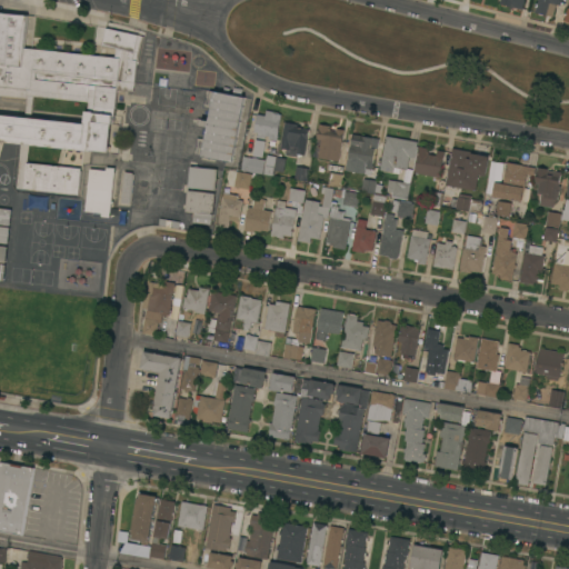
[(500,0),(525,0),(522,9),(500,3),(500,0)]
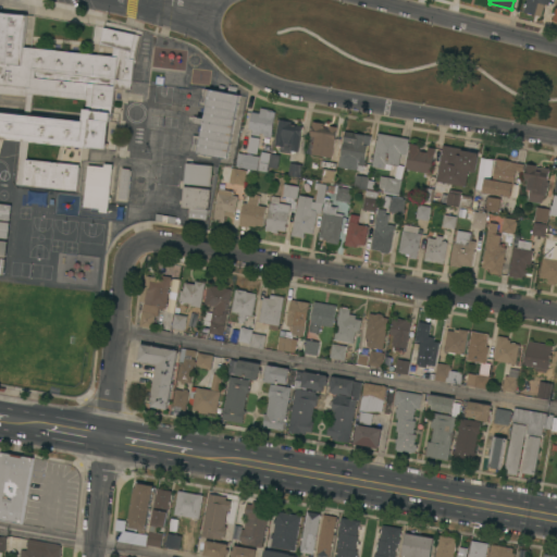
[(523,12),(525,0),(549,0),(548,5),(544,4),(541,16),(523,12)]
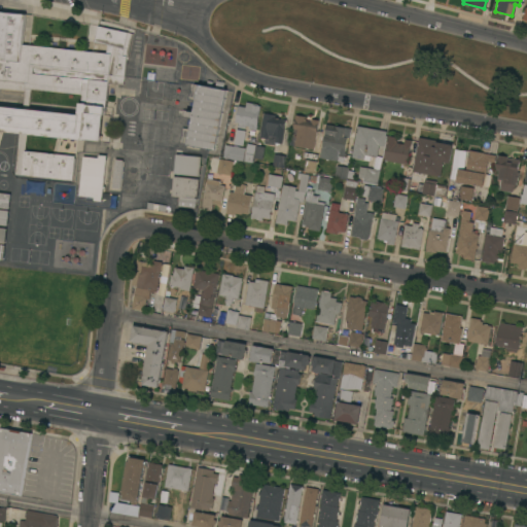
[(0,11),(26,14),(23,45),(107,54),(108,45),(95,42),(98,26),(133,34),(128,57),(127,56),(124,84),(108,82),(106,107),(104,107),(101,141),(28,134),(26,150),(75,155),(73,180),(15,174),(20,133),(0,131),(0,106),(24,109),(25,91),(0,89),(0,11)]
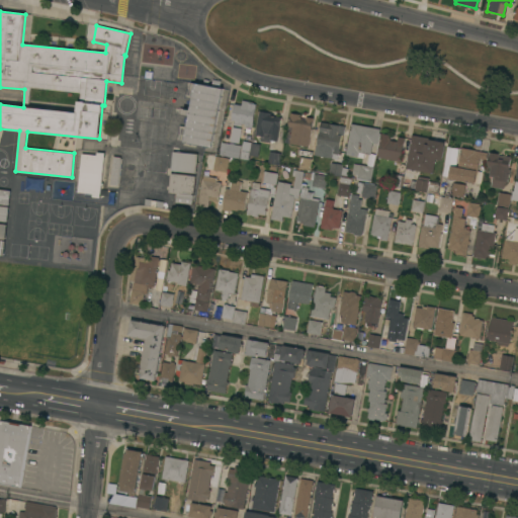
[(211,148),(183,142),(189,115),(183,114),(184,108),(190,109),(195,83),(202,85),(204,79),(209,80),(208,85),(223,88),(211,148)]
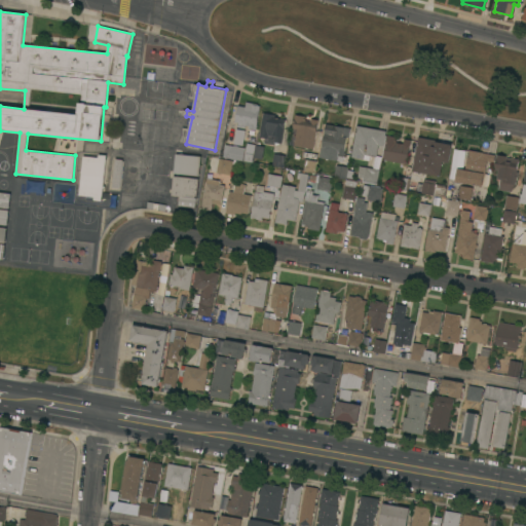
[(236,105),(243,107),(245,102),(247,102),(257,104),(258,105),(260,106),(256,130),(249,128),(249,125),(246,125),(245,128),(237,127),(236,127),(237,122),(235,122),(233,122),(236,105)]
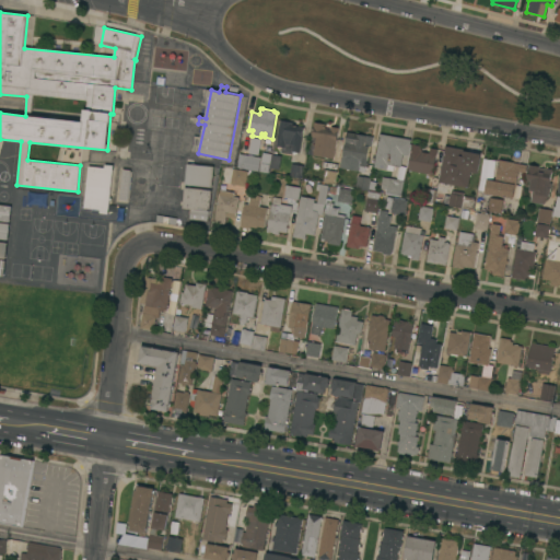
[(280,120),(294,123),(293,125),(304,127),(300,152),(298,152),(298,153),(292,152),(292,154),(280,152),(281,147),(276,146),(280,120)]
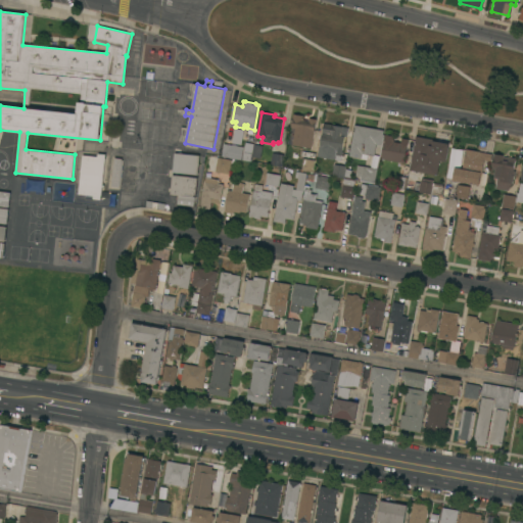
[(292,145),(293,137),(289,136),(293,114),(304,115),(303,120),(308,121),(308,117),(317,120),(312,148),(292,145)]
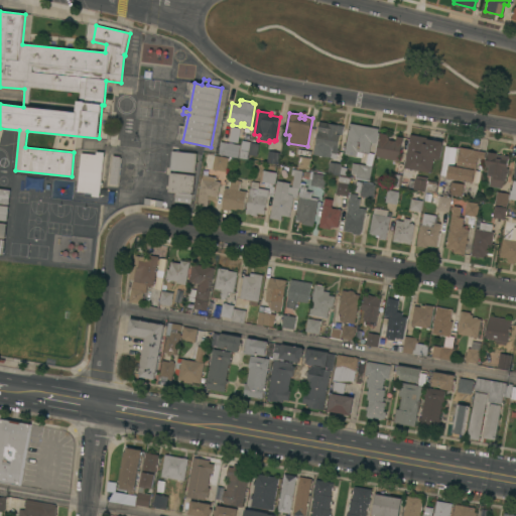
[(312,154),(314,145),(315,145),(319,122),(344,126),(343,134),(341,134),(337,158),(312,154)]
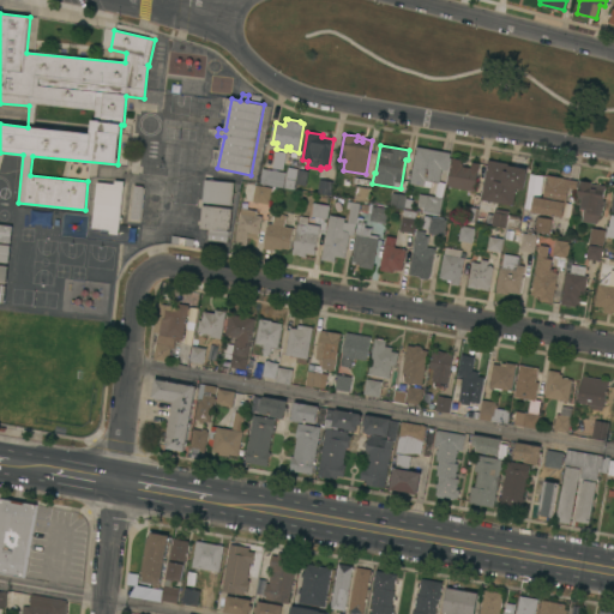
[(416,146),(451,152),(447,170),(441,169),(439,182),(432,181),(432,187),(410,184),(416,146)]
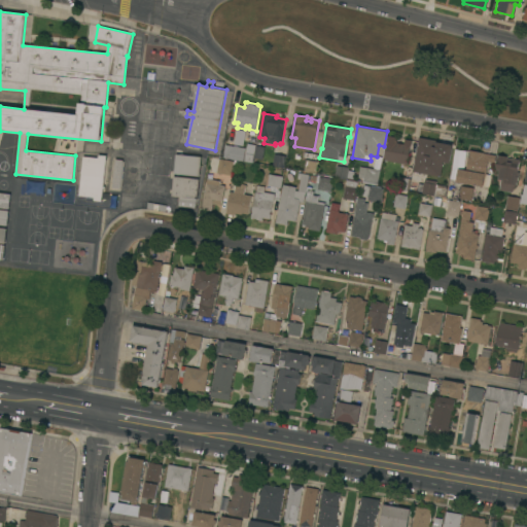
[(233,144),(236,129),(245,131),(242,146),(233,144)]
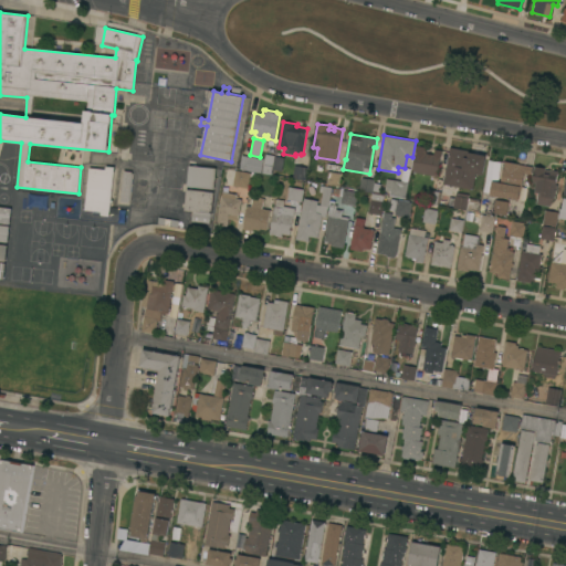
[(412,173),(417,146),(427,147),(427,154),(433,155),(435,149),(442,150),(438,176),(412,173)]
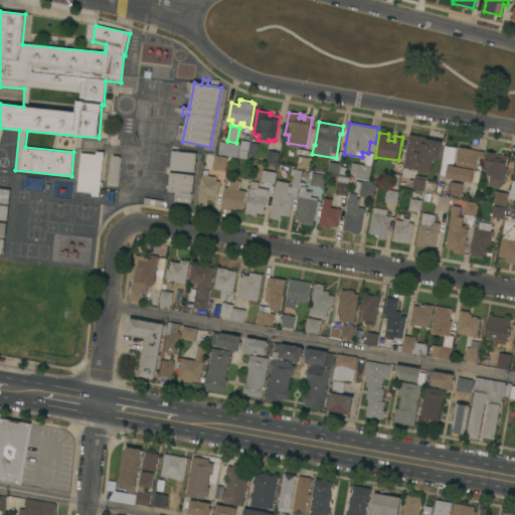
[(409,134),(426,137),(426,139),(443,142),(440,158),(434,156),(431,172),(403,167),(409,134)]
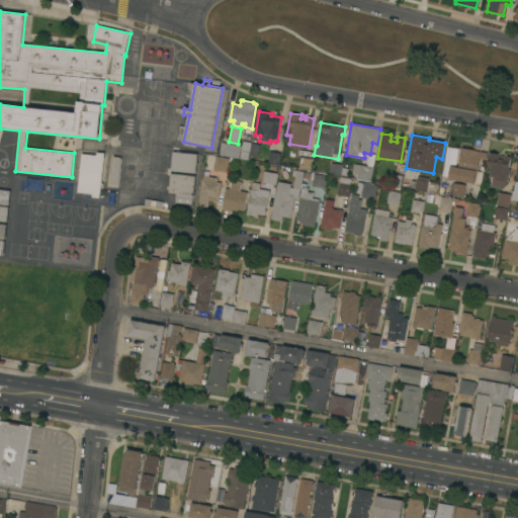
[(239,158),(242,141),(250,143),(247,160),(239,158)]
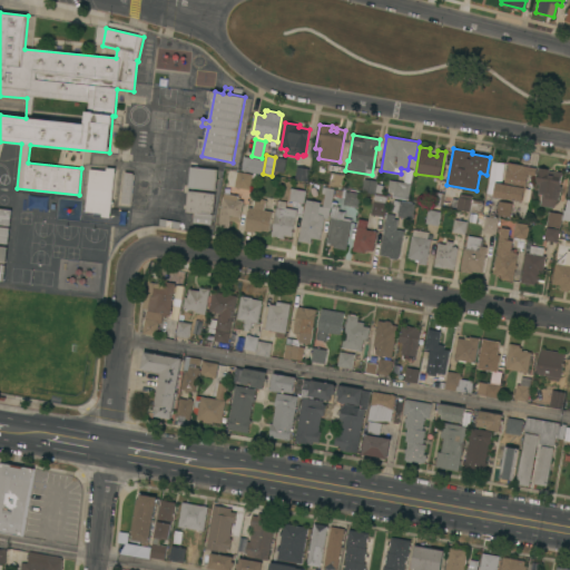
[(264,160),(262,174),(241,170),(244,156),(264,160)]
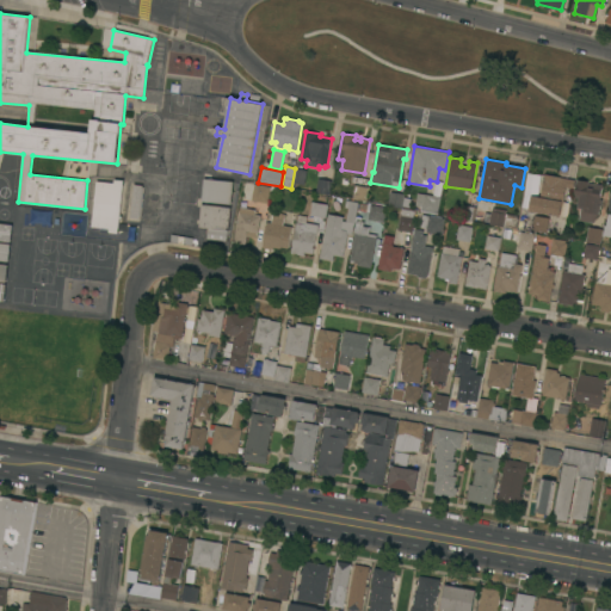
[(526,210),(530,195),(541,197),(543,181),(544,181),(545,174),(574,180),(572,189),(566,187),(562,204),(561,204),(560,213),(550,210),(549,215),(526,210)]
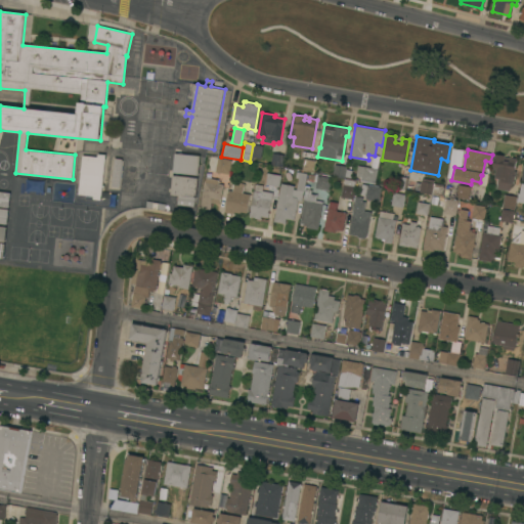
[(272,153),(285,155),(282,167),(270,165),(272,153)]
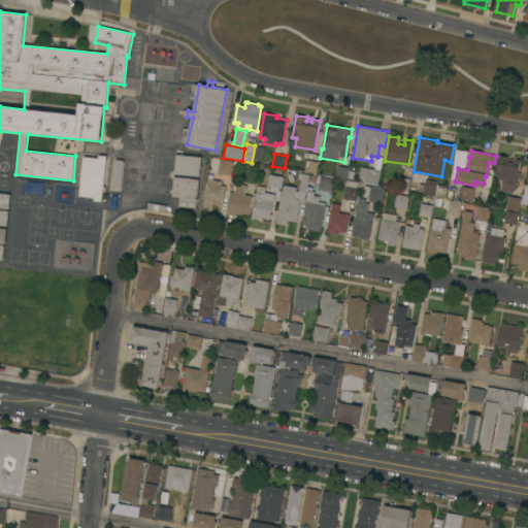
[(103,187),(104,187),(104,189),(103,189),(101,201),(94,201),(95,198),(79,196),(84,157),(98,158),(99,155),(106,156),(103,187)]
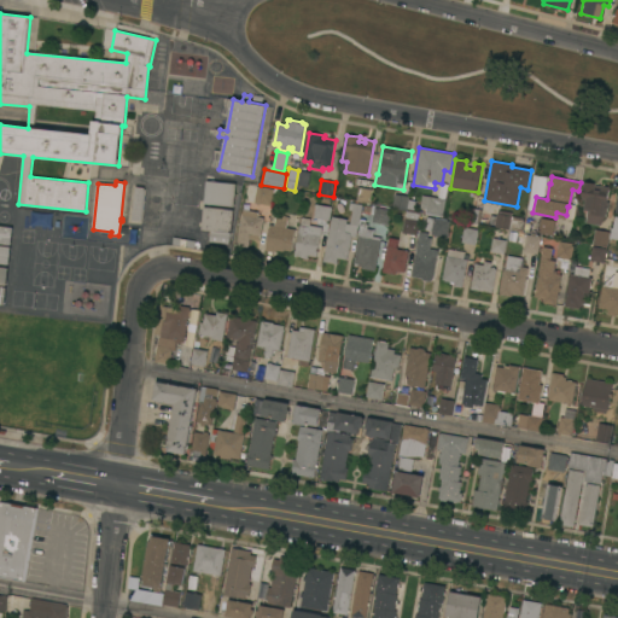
[(237,184),(234,207),(204,203),(207,181),(237,184)]
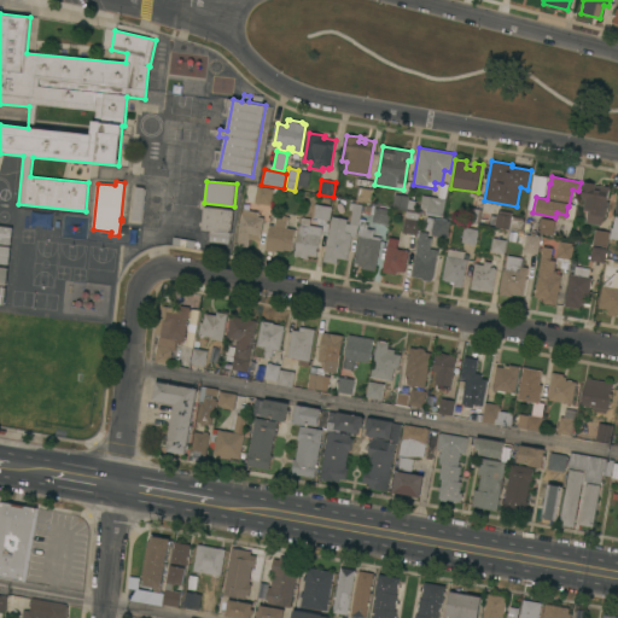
[(586,223),(588,210),(583,210),(584,198),(581,198),(583,181),(595,184),(595,185),(610,187),(607,202),(610,202),(608,208),(607,208),(606,217),(600,225),(586,223)]
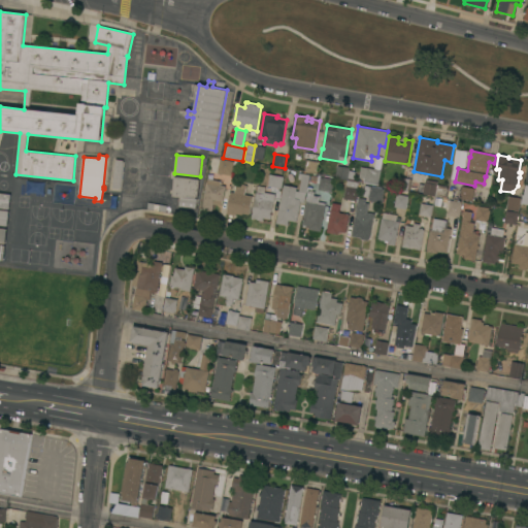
[(211,158),(234,162),(230,187),(225,186),(222,205),(213,204),(211,211),(202,209),(211,158)]
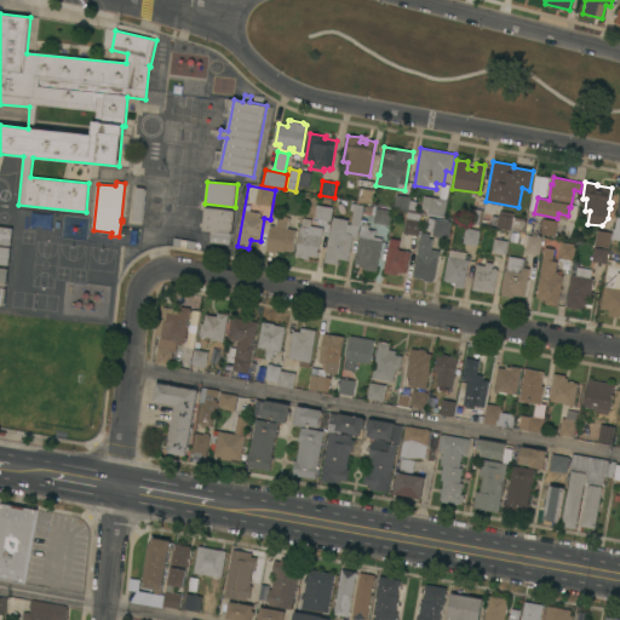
[(136,187),(144,188),(141,222),(132,220),(136,187)]
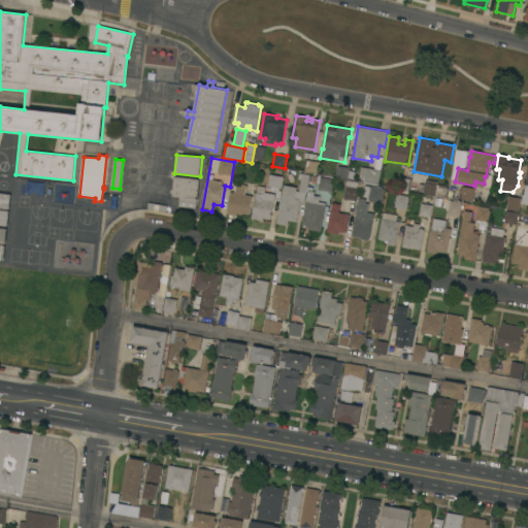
[(306,160),(318,162),(316,173),(304,171),(306,160)]
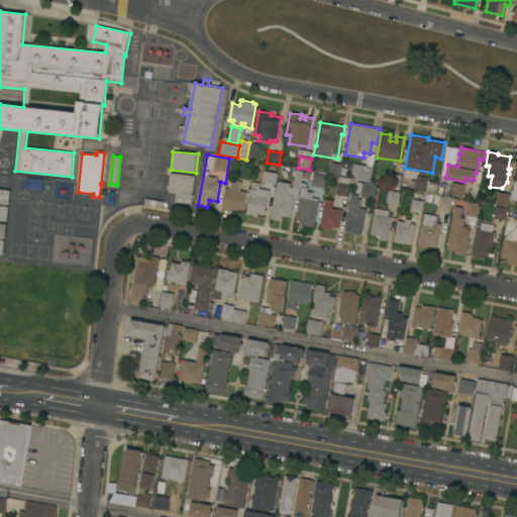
[(330,162),(333,163),(333,162),(341,163),(341,164),(342,164),(341,167),(347,168),(346,176),(340,175),(340,176),(328,174),(330,162)]
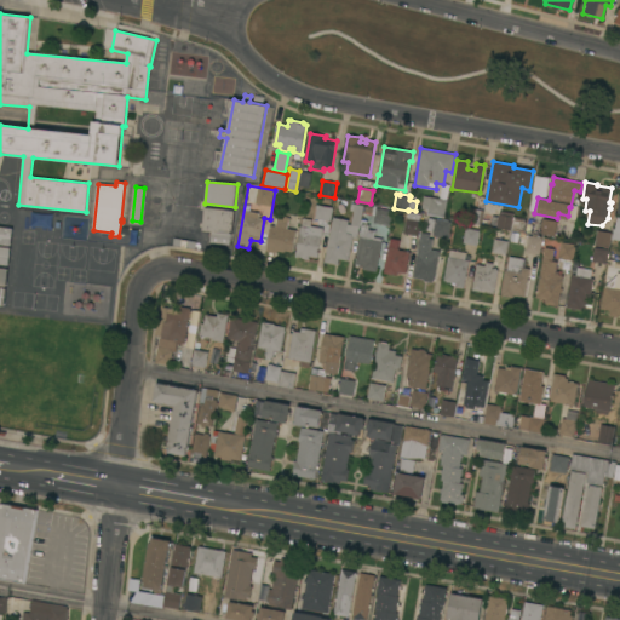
[(447,200),(445,217),(426,214),(428,210),(422,208),(424,196),(447,200)]
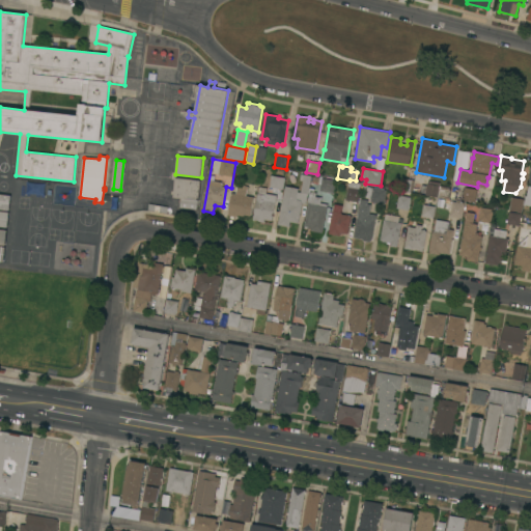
[(284,186),(298,188),(297,192),(300,192),(302,180),(299,179),(300,173),(310,175),(308,185),(311,186),(310,193),(307,192),(307,194),(306,193),(305,203),(301,202),(298,223),(289,221),(288,226),(277,224),(284,186)]
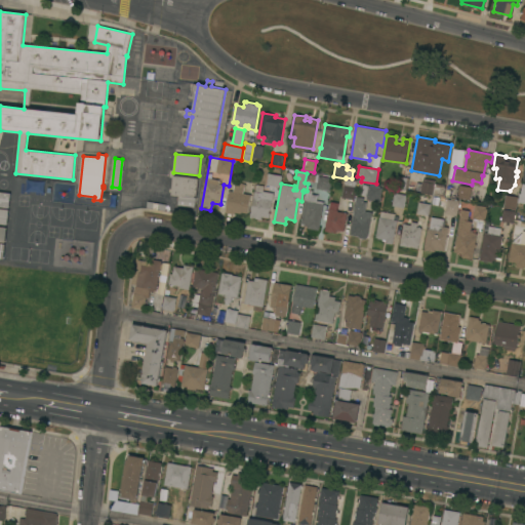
[(268,173),(282,175),(280,188),(266,185),(268,173)]
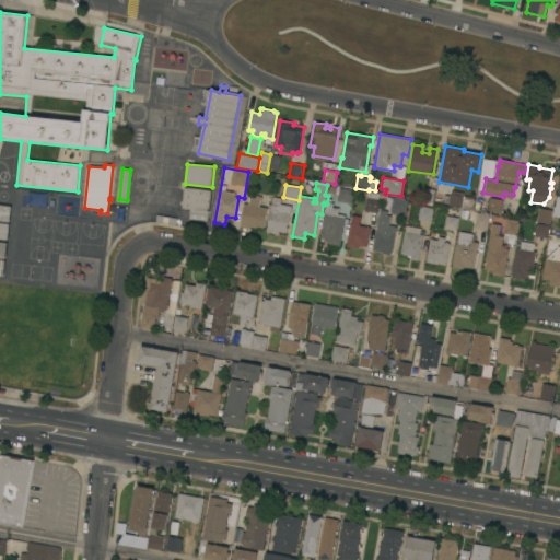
[(212,190),(210,210),(183,208),(185,187),(212,190)]
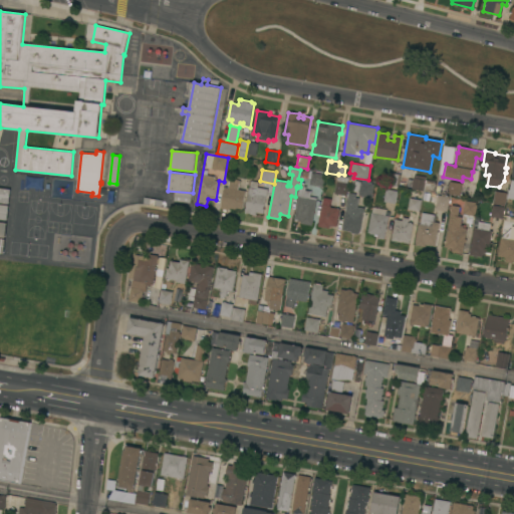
[(310,172),(325,175),(323,188),(308,185),(310,172)]
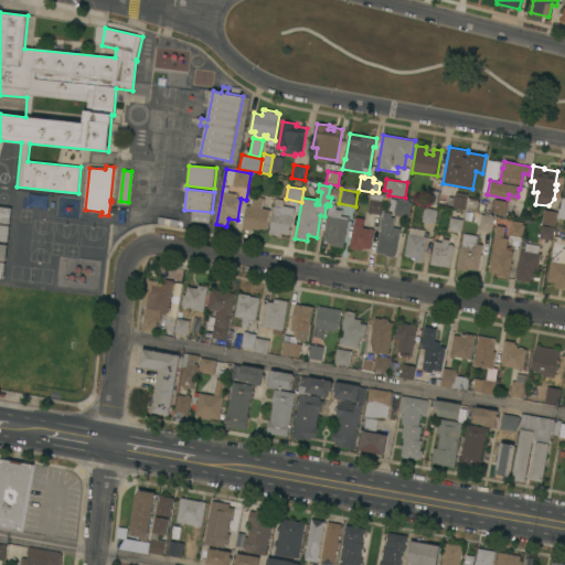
[(426,202),(427,190),(440,192),(438,204),(426,202)]
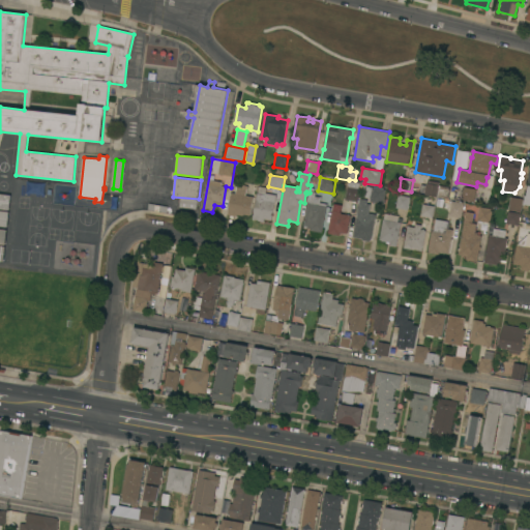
[(424,183),(425,183),(425,179),(437,182),(436,185),(437,185),(435,197),(422,195),(424,183)]
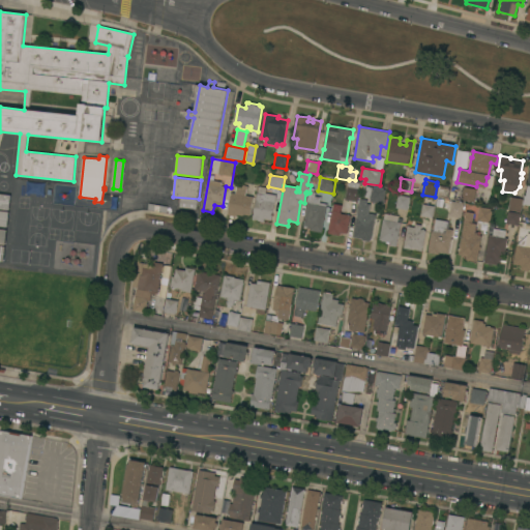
[(345,199),(344,199),(346,186),(347,186),(348,181),(359,183),(358,189),(359,189),(358,201),(345,199)]
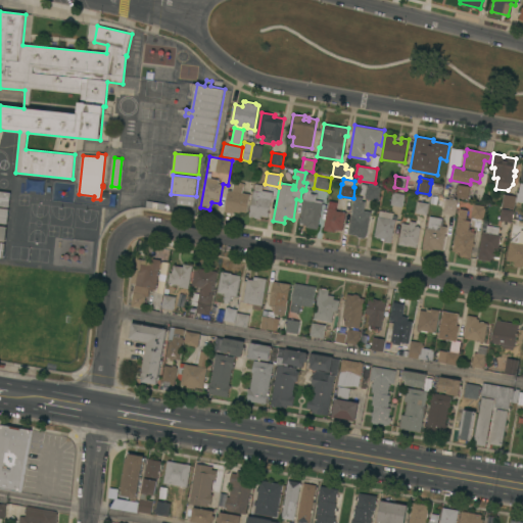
[(53,182),(69,183),(68,192),(52,190),(53,182)]
